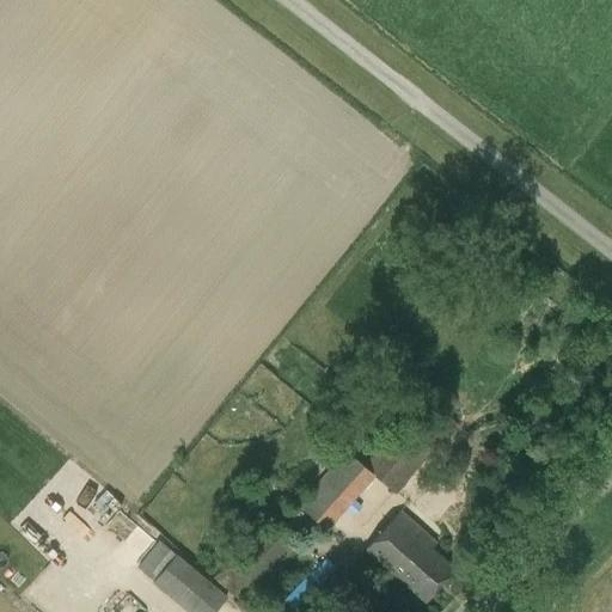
[(316,521),(326,530),(374,475),(395,494),(440,442),(409,415),(396,430),(343,384),(318,412),(353,444),(299,505),(300,506),(294,513),(310,528),(316,521)]
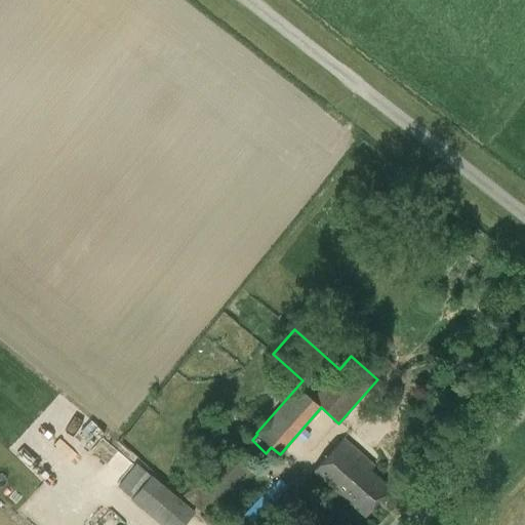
[(344,438),(323,460),(314,471),(364,516),(390,487),(370,470),(374,465),(344,438)]
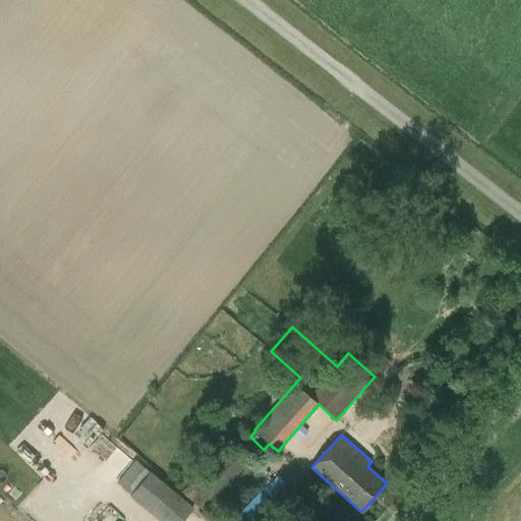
[(111,478),(160,520),(180,520),(193,507),(151,471),(149,472),(134,460),(123,473),(118,469),(111,478)]
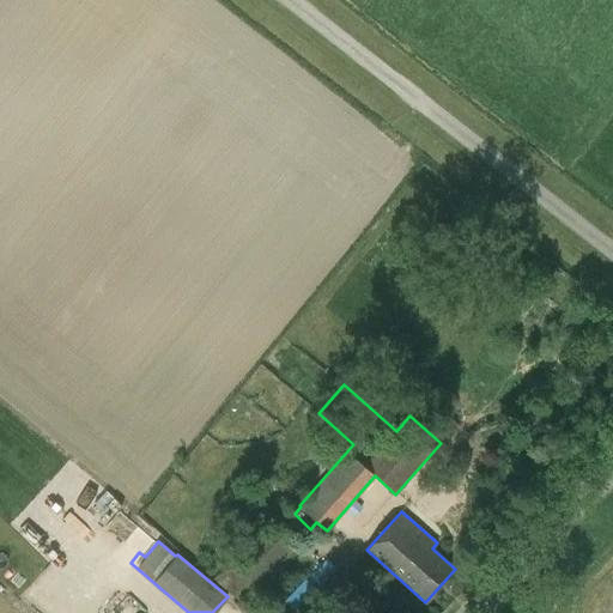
[(284,601),(297,612),(307,612),(323,595),(304,578),(284,601)]
